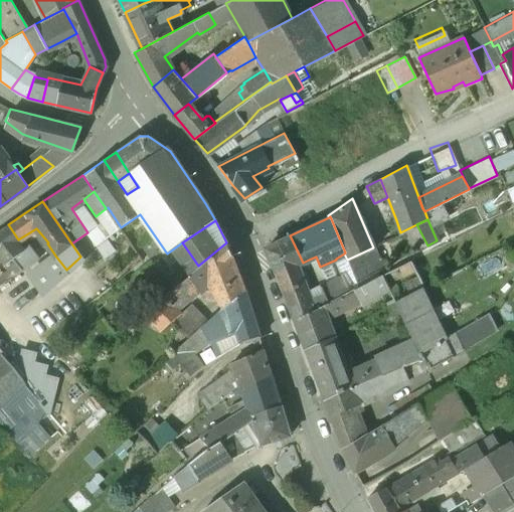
[(18,239),(8,224),(0,229),(0,258),(4,263),(5,264),(11,260),(11,258),(22,249),(15,241),(18,239)]
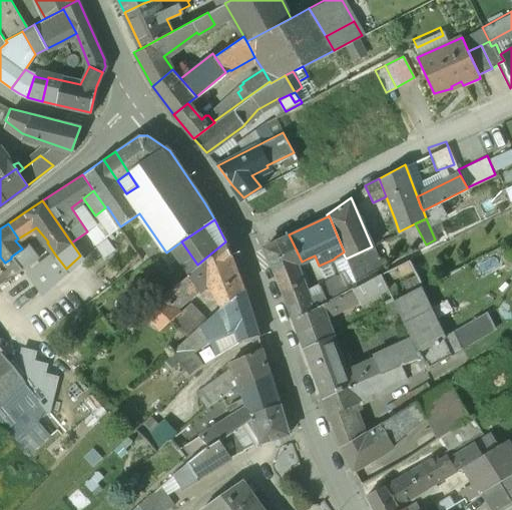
[(320,285),(305,290),(296,265),(302,262),(289,234),(264,245),(276,275),(293,318),(327,301),(320,285)]
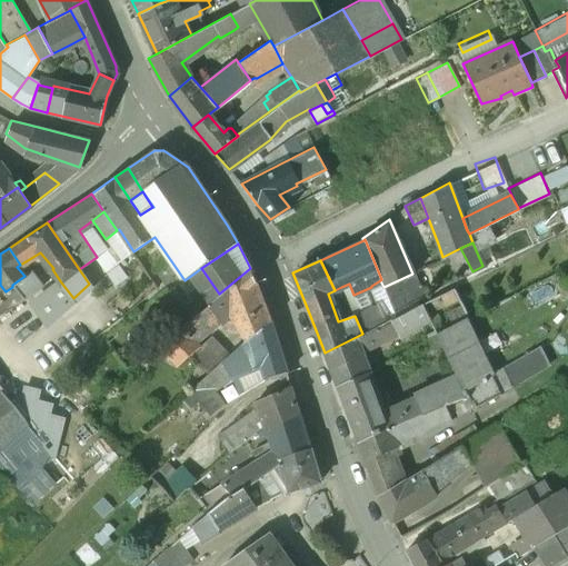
[(219,294),(160,344),(178,365),(190,354),(199,345),(195,340),(206,330),(207,323),(215,316),(223,327),(235,319),(246,337),(247,338),(269,320),(255,281),(256,281),(250,268),(219,294)]
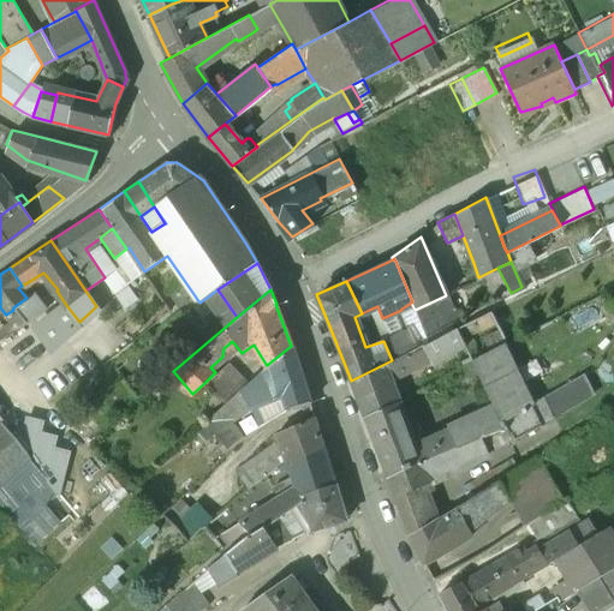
[(446,295),(415,310),(427,336),(457,321),(446,295)]
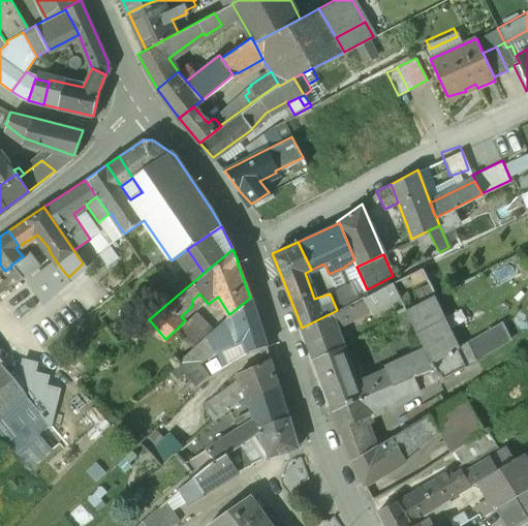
[(57,263),(31,282),(43,298),(54,289),(68,277),(57,263)]
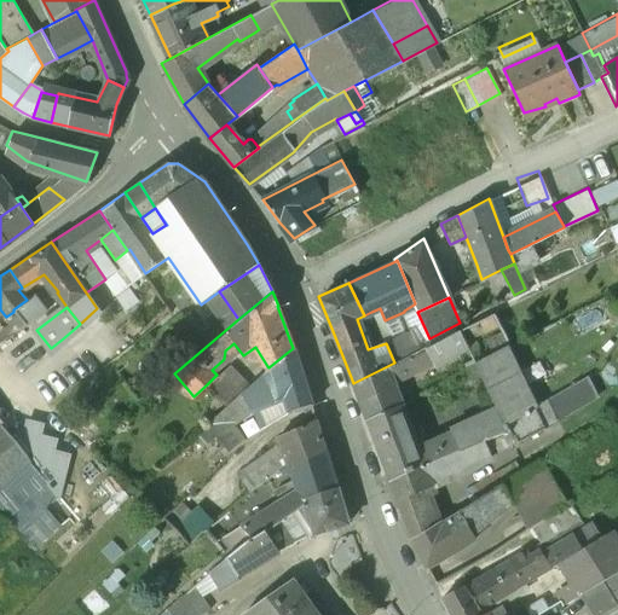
[(380,308),(371,312),(379,325),(386,323),(385,320),(380,308)]
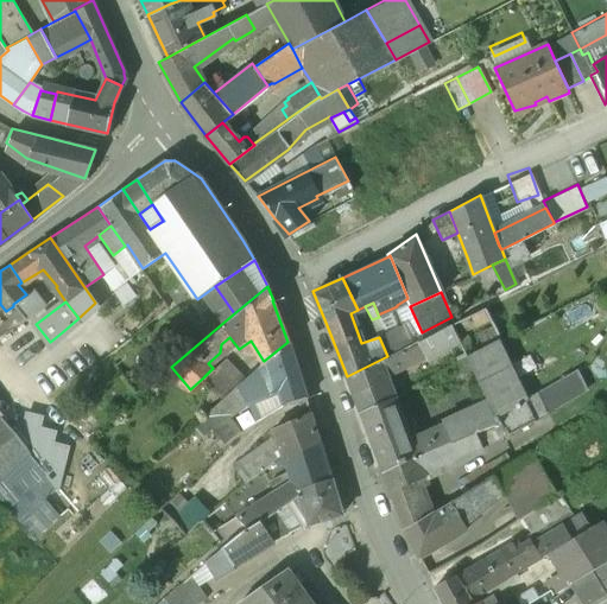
[(6,311),(5,310),(0,312),(0,334),(25,317),(13,304),(13,306),(6,311)]
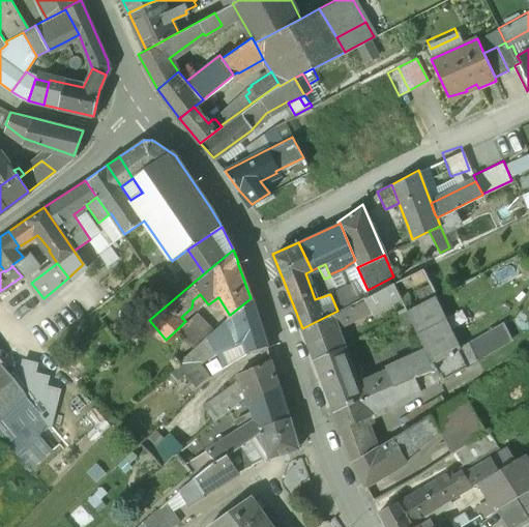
[(422,267),(393,282),(401,297),(406,311),(432,297),(436,294),(422,267)]
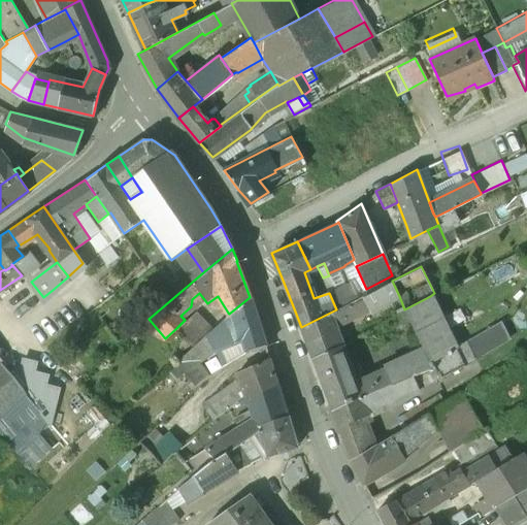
[(329,275),(323,277),(329,293),(336,290),(329,275)]
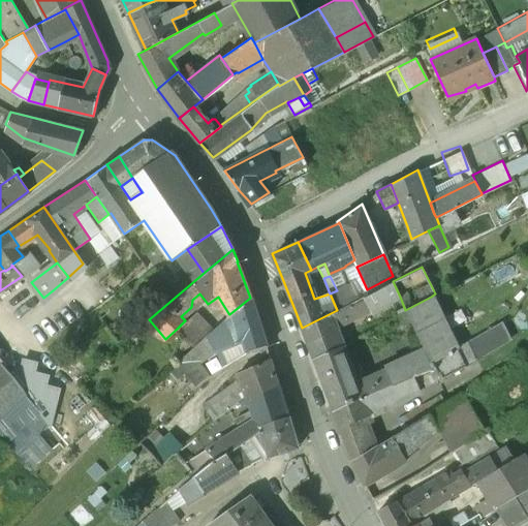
[(393,281),(365,296),(365,297),(363,297),(368,308),(370,312),(400,297),(393,281)]
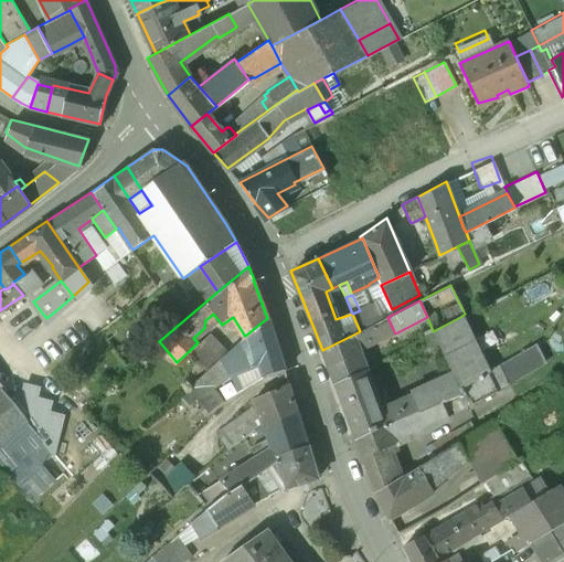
[(352,314),(360,331),(375,324),(368,308),(352,314)]
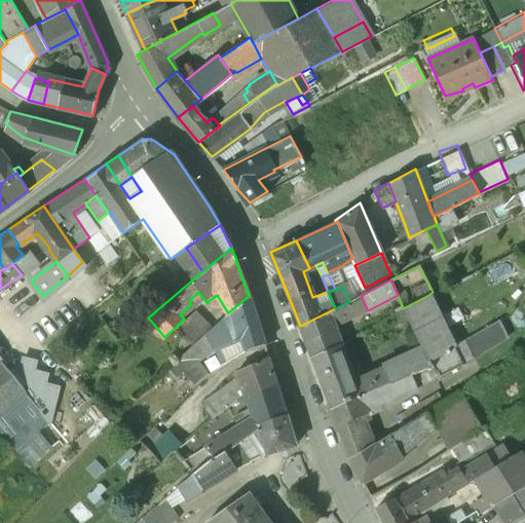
[(349,301),(335,308),(339,321),(366,306),(361,295),(349,301)]
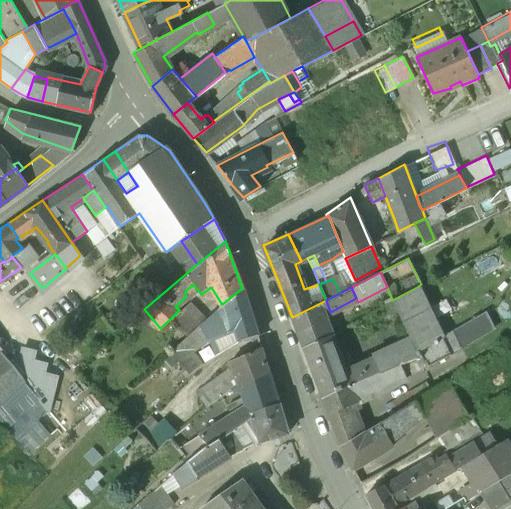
[(417,287),(392,300),(411,338),(417,349),(440,336),(417,287)]
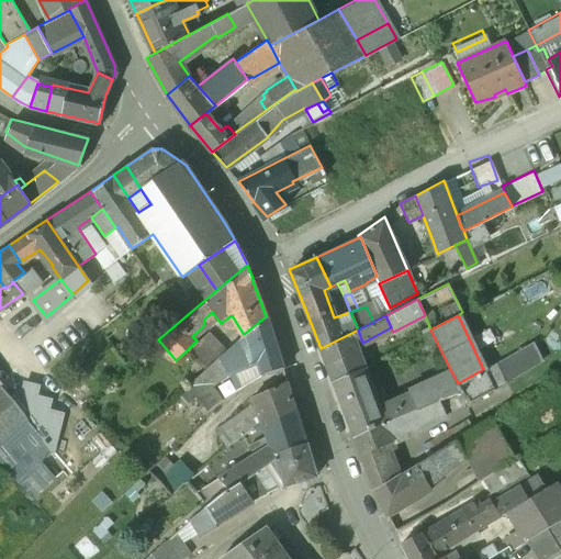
[(266,316),(244,334),(243,333),(224,350),(219,355),(227,370),(258,358),(262,372),(282,366),(266,316)]
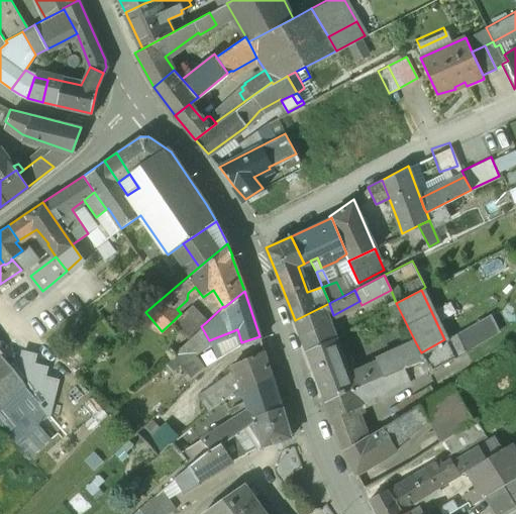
[(329,303),(295,320),(306,349),(335,337),(329,325),(335,322),(333,315),(329,303)]
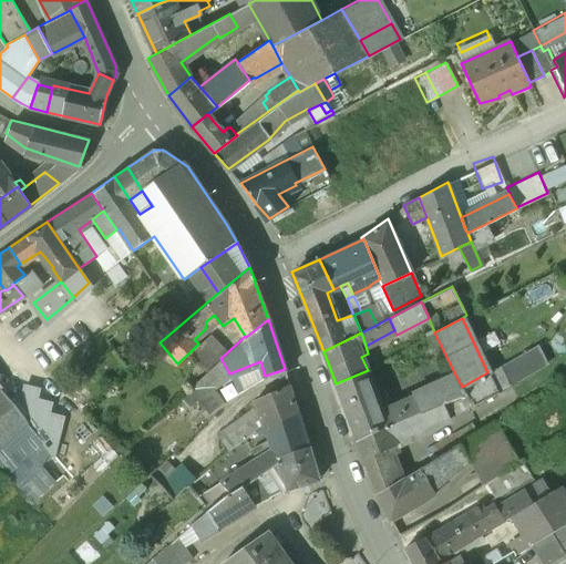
[(226,354),(209,335),(198,344),(189,352),(206,371),(220,358),(226,354)]
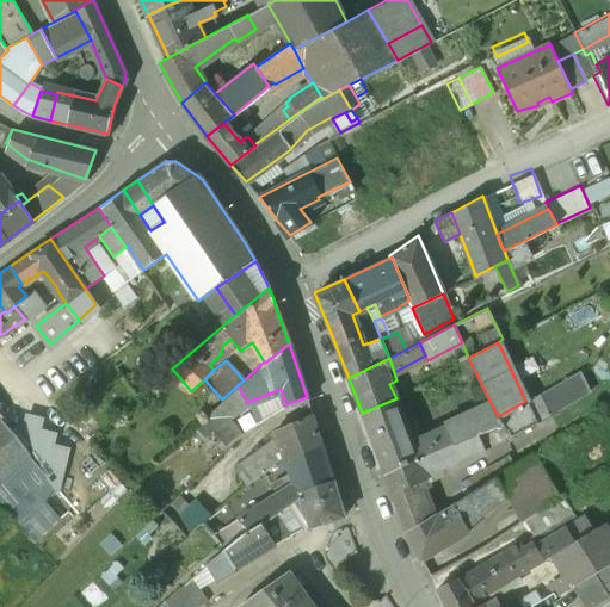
[(579,370),(531,397),(552,443),(601,414),(579,370)]
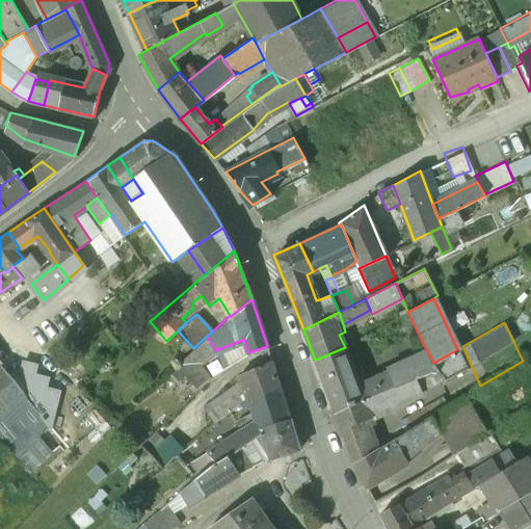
[(193,348),(183,358),(184,359),(176,366),(183,373),(198,363),(215,350),(207,336),(193,348)]
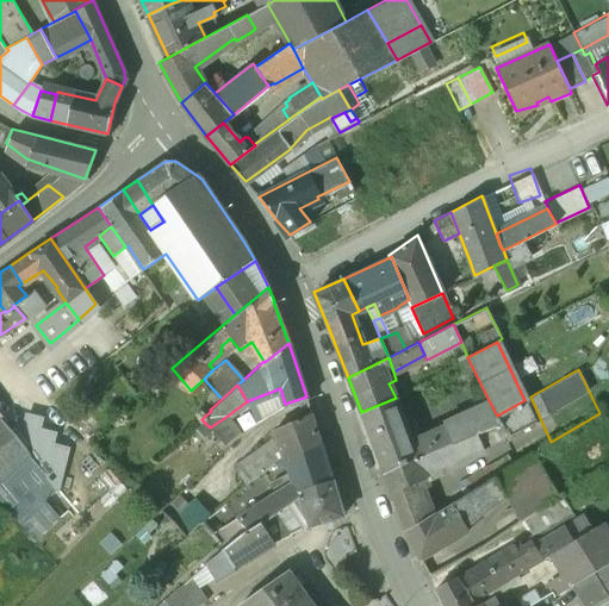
[(551,442),(530,397),(524,400),(497,416),(499,422),(453,441),(417,456),(417,457),(426,479),(480,450),(488,464),(493,475),(532,453),(551,442)]
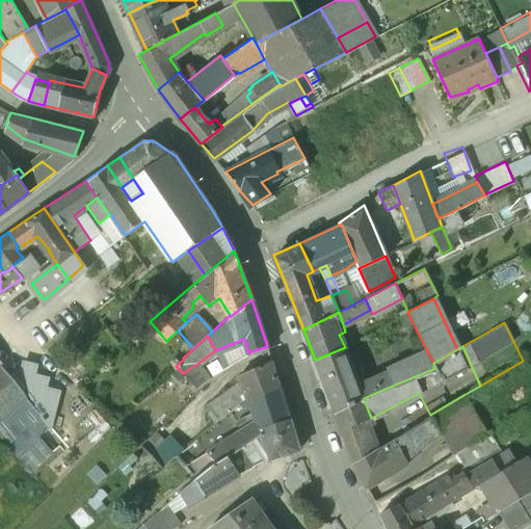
[(357,385),(345,347),(315,360),(335,412),(364,399),(364,398),(395,385),(389,371),(387,372),(360,381),(357,385)]
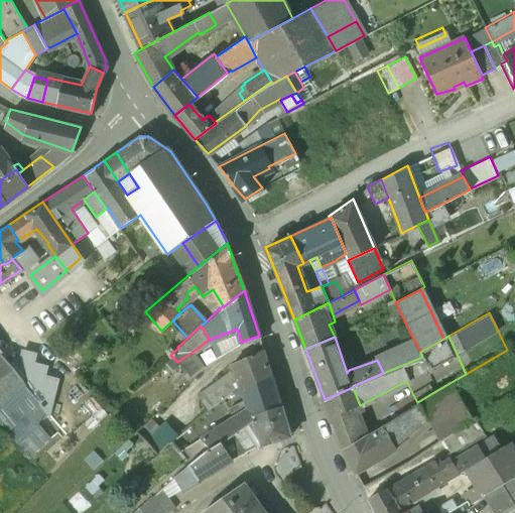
[(414,341),(374,359),(375,361),(377,360),(383,373),(422,357),(420,352),(414,341)]
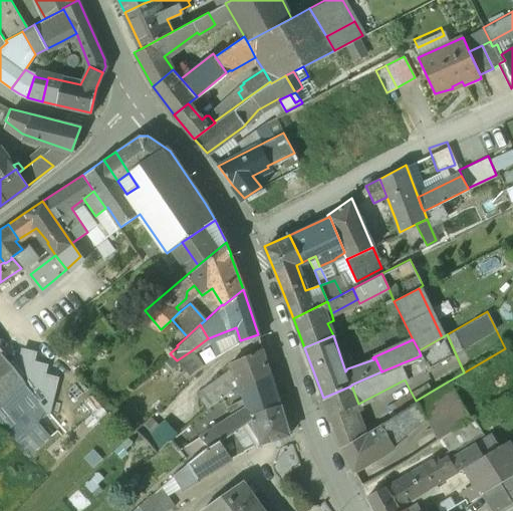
[(262,347),(230,361),(230,362),(226,365),(228,369),(213,381),(223,396),(231,390),(240,384),(242,389),(243,391),(270,373),(262,347)]
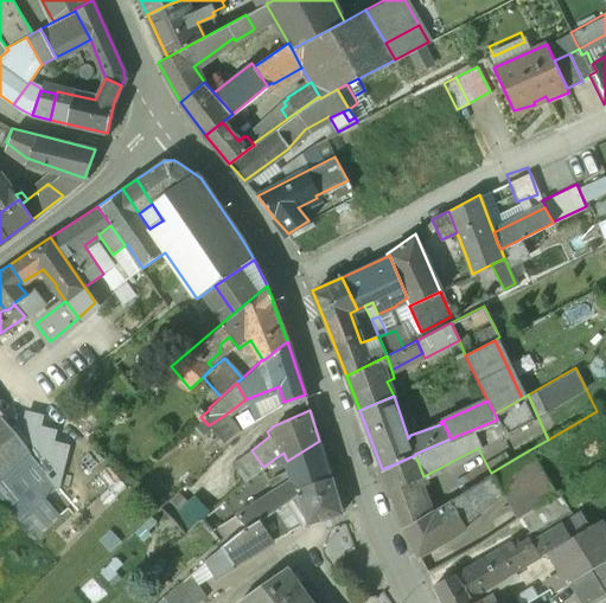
[(0,472),(26,449),(0,414),(0,472)]
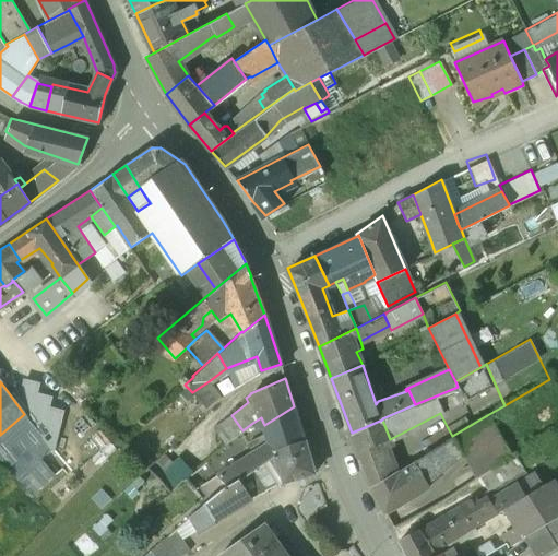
[(209,381),(192,392),(206,407),(211,404),(220,398),(209,381)]
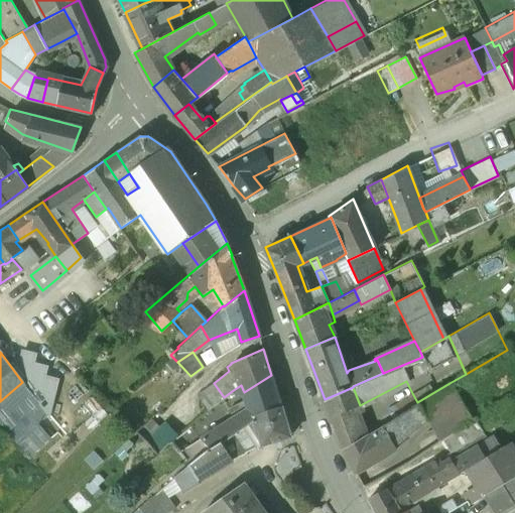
[(271,375),(244,392),(246,398),(235,403),(240,411),(200,437),(211,450),(221,441),(223,439),(228,437),(232,434),(253,419),(252,415),(280,405),(271,375)]
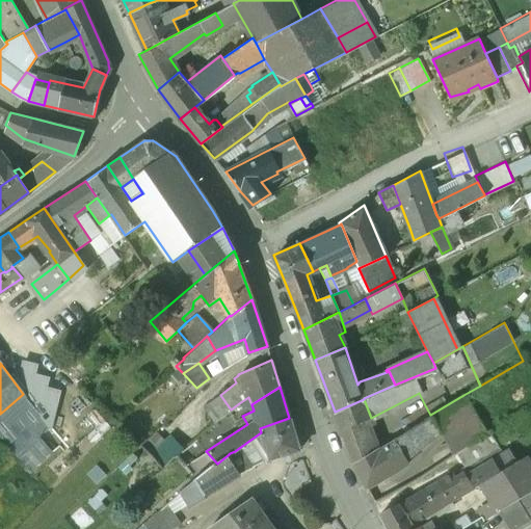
[(23,394),(0,414),(0,437),(15,452),(35,433),(48,423),(23,394)]
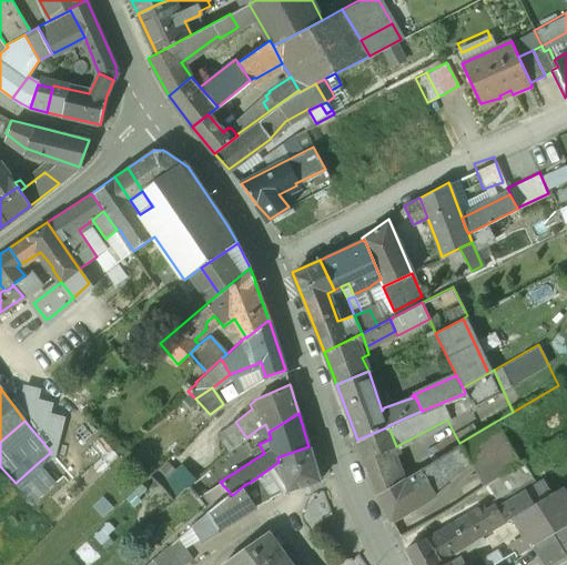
[(246,437),(235,422),(219,435),(229,450),(246,437)]
